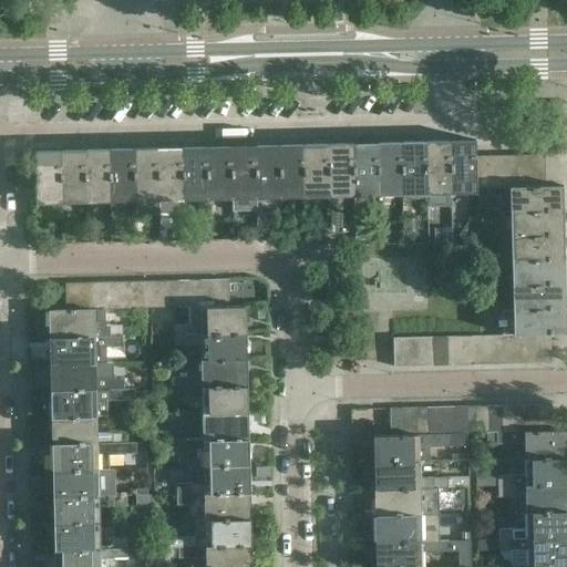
[(476,188),(475,156),(475,140),(450,141),(451,188),(476,188)]
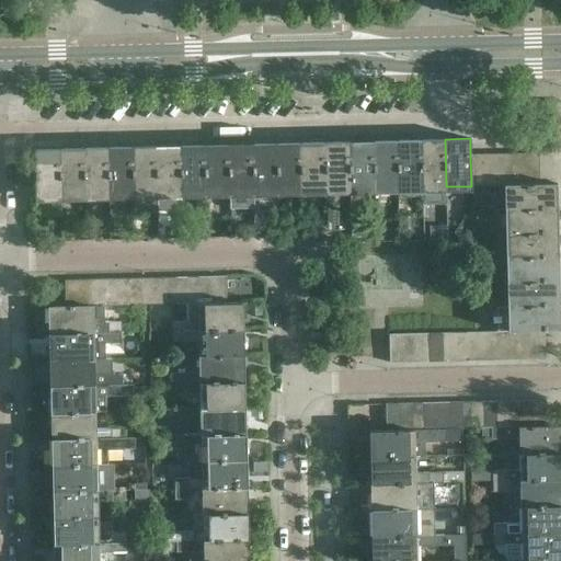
[(422,192),(421,139),(397,140),(398,187),(398,193),(422,192)]
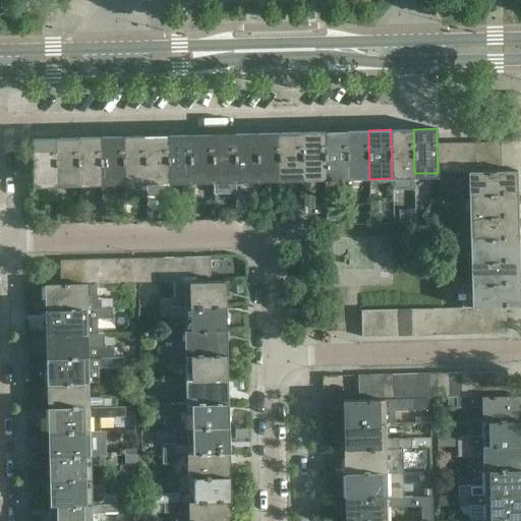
[(414,178),(414,173),(413,129),(391,129),(392,178),(414,178)]
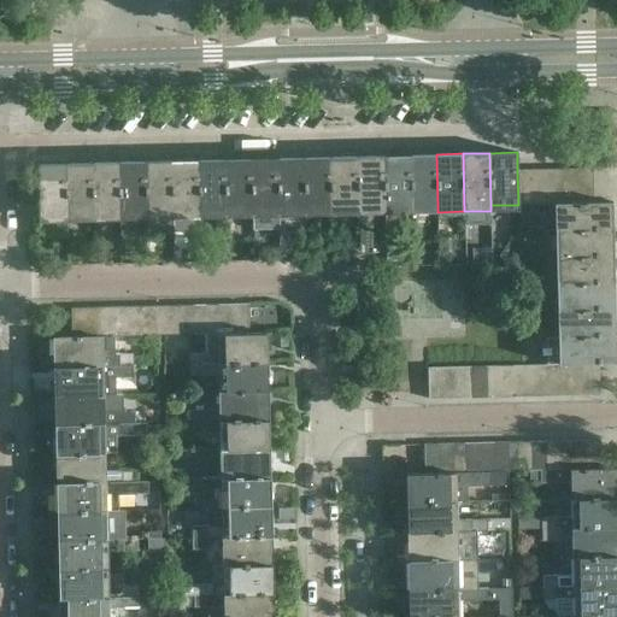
[(438,206),(436,154),(410,156),(411,207),(438,206)]
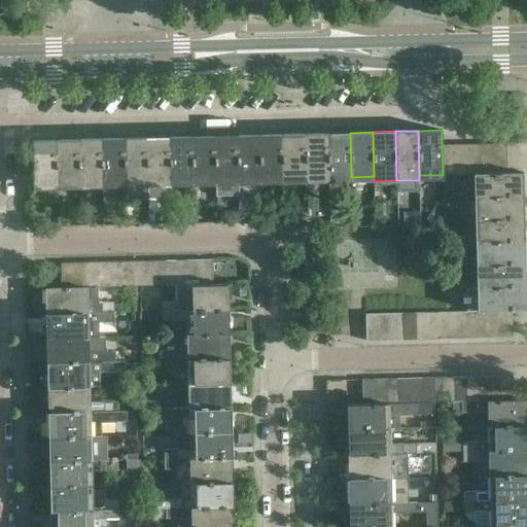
[(328,182),(328,177),(327,133),(305,134),(306,183),(328,182)]
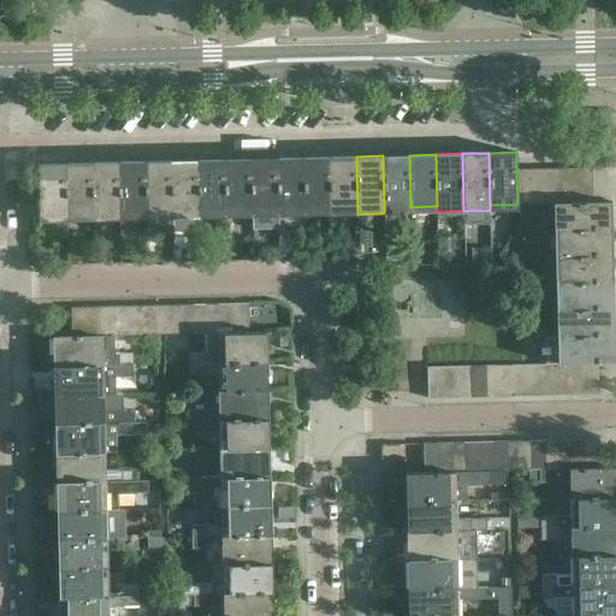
[(410,207),(409,155),(383,155),(384,207),(410,207)]
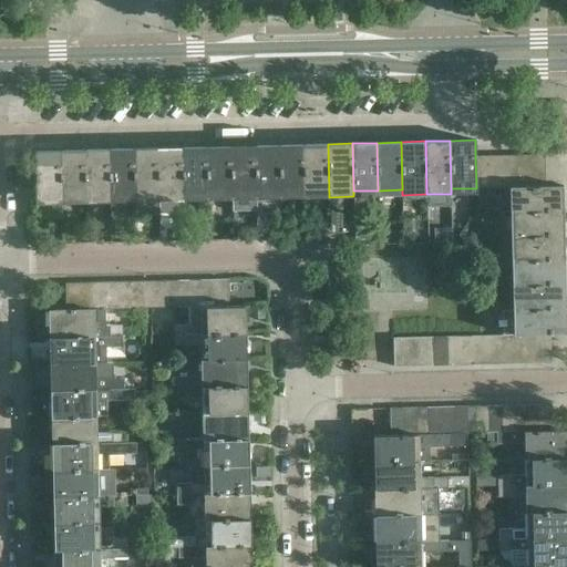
[(305,193),(303,144),(279,145),(280,193),(305,193)]
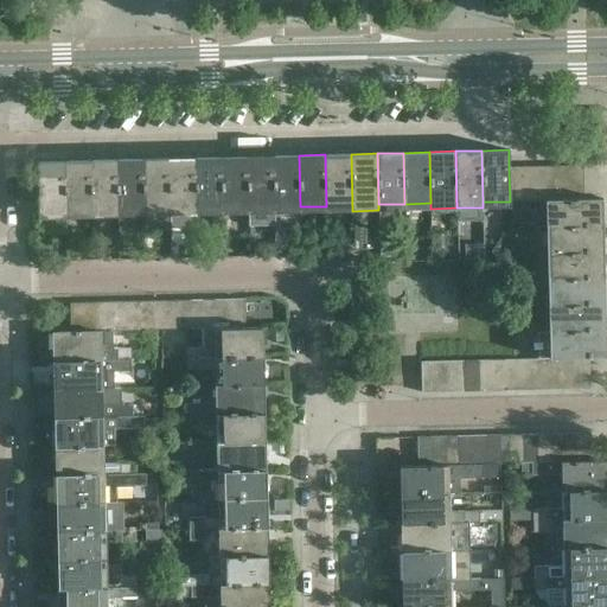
[(352,211),(351,154),(325,154),(326,206),(326,211),(352,211)]
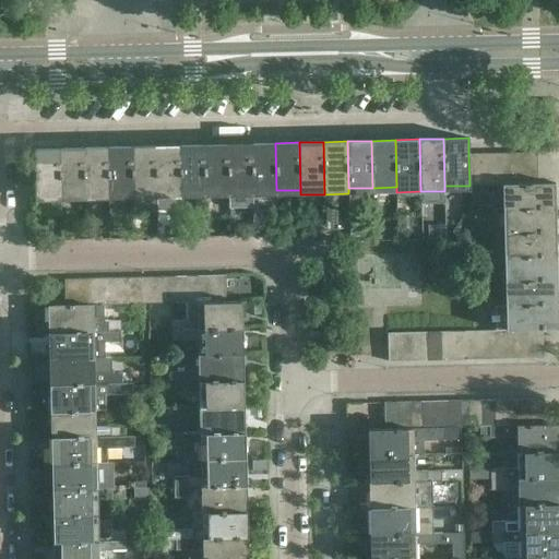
[(252,191),(251,143),(227,144),(228,191),(252,191)]
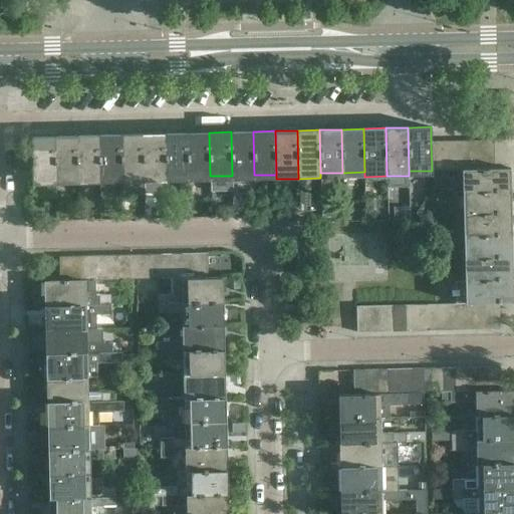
[(254,175),(253,132),(231,132),(232,176),(254,175)]
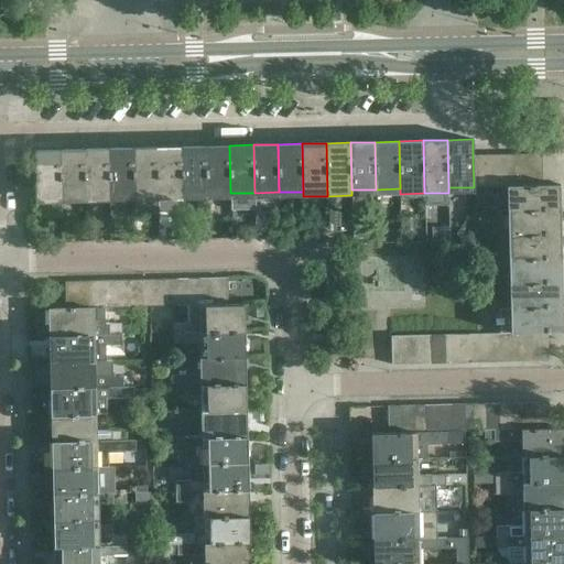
[(206,194),(205,145),(181,147),(182,194),(182,199),(206,198),(206,194)]
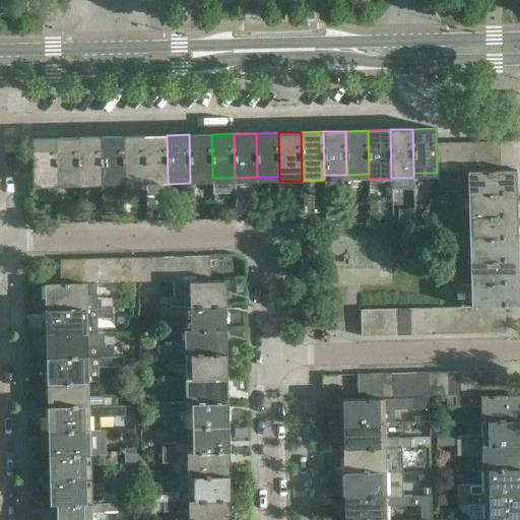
[(212,178),(211,134),(189,134),(190,179),(212,178)]
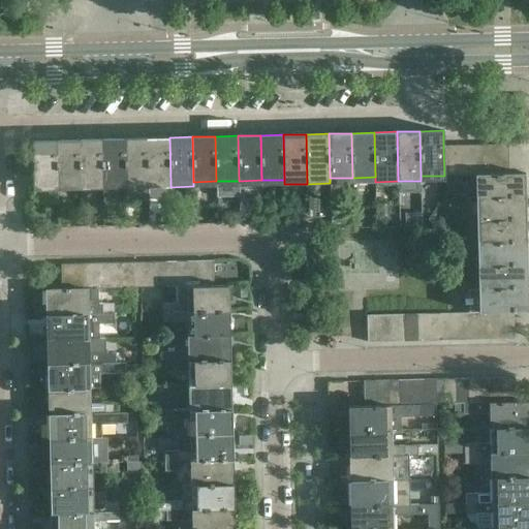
[(148,183),(147,137),(124,138),(125,183),(125,188),(148,187),(148,183)]
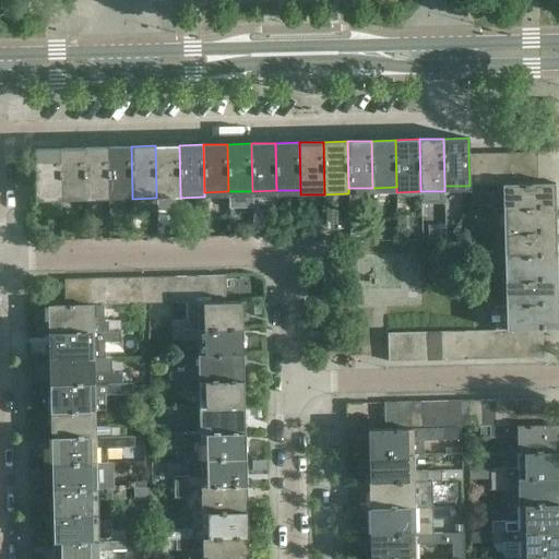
[(180,192),(179,145),(155,145),(156,193),(180,192)]
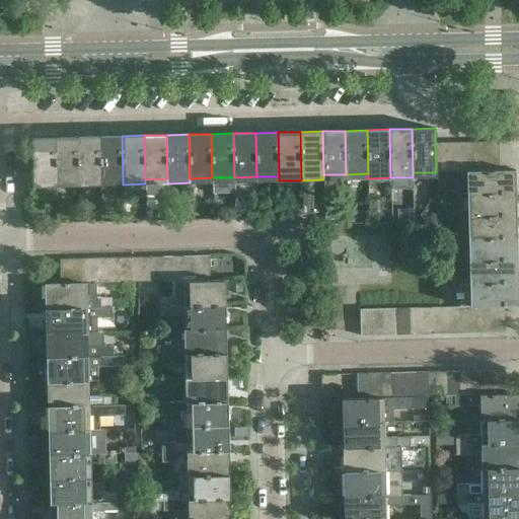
[(123,179),(122,136),(99,137),(100,180),(123,179)]
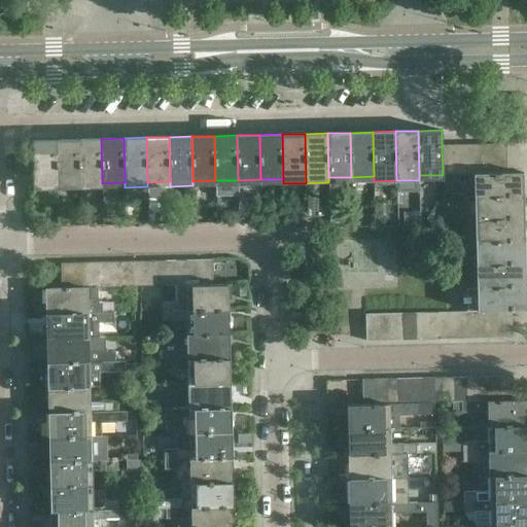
[(79,183),(78,139),(56,140),(57,184),(79,183)]
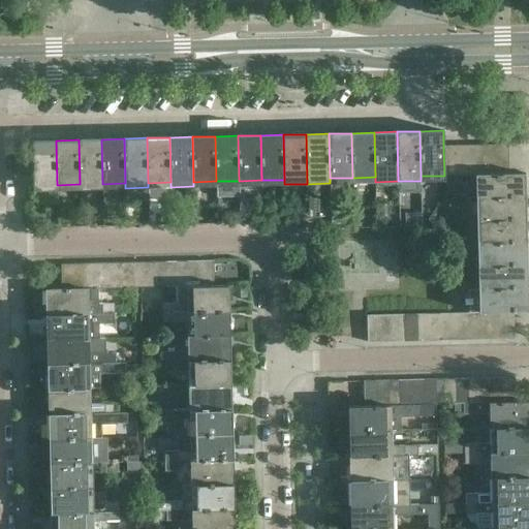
[(102,184),(101,139),(79,139),(80,184),(102,184)]
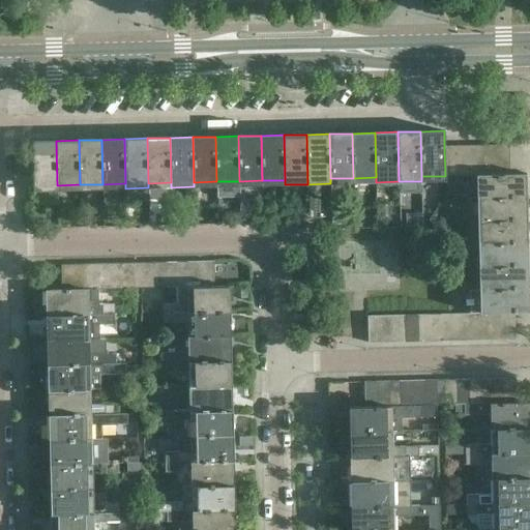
[(57,185),(56,141),(32,141),(33,186),(57,185)]
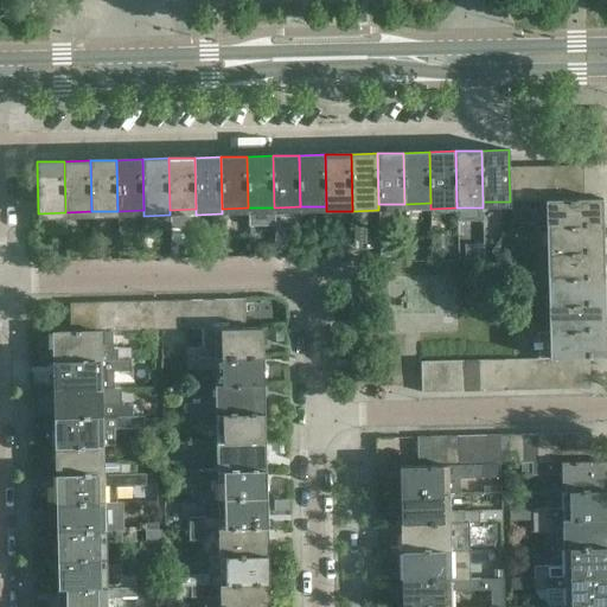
[(540,200),(538,166),(524,167),(525,200),(540,200)]
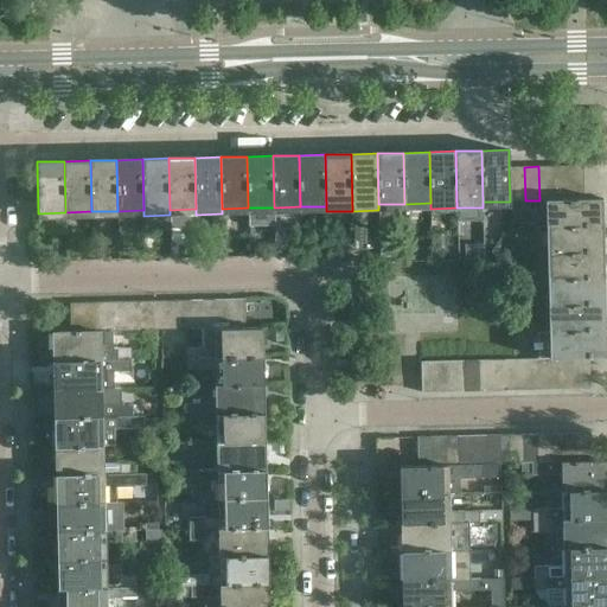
[(554,200),(553,166),(538,166),(540,200),(550,200),(554,200)]
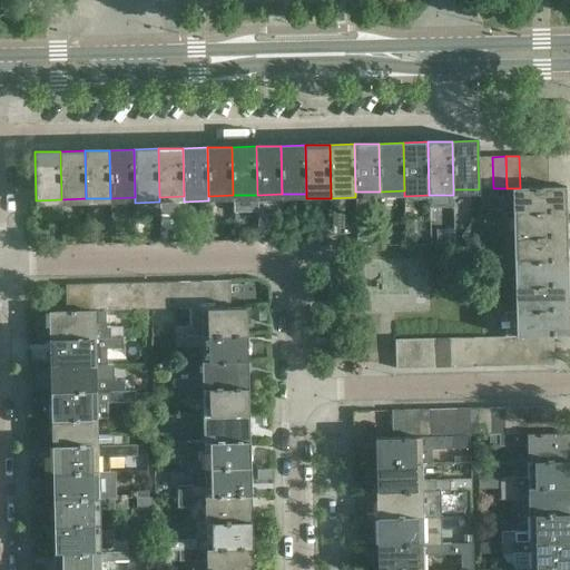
[(547,187),(547,156),(519,156),(520,188),(547,187)]
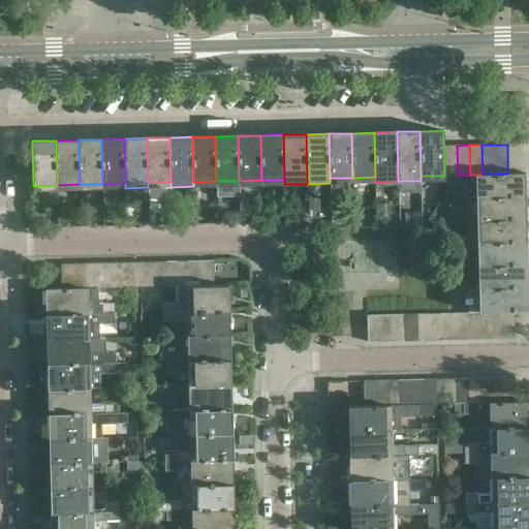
[(458,175),(457,146),(443,146),(444,176),(458,175)]
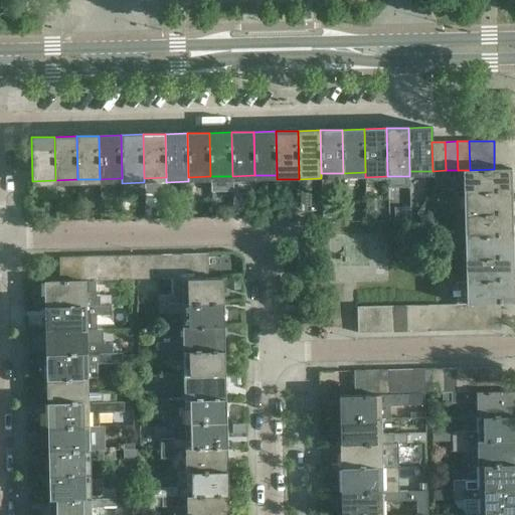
[(511,169),(494,169),(470,170),(467,170),(468,193),(511,192),(511,169)]
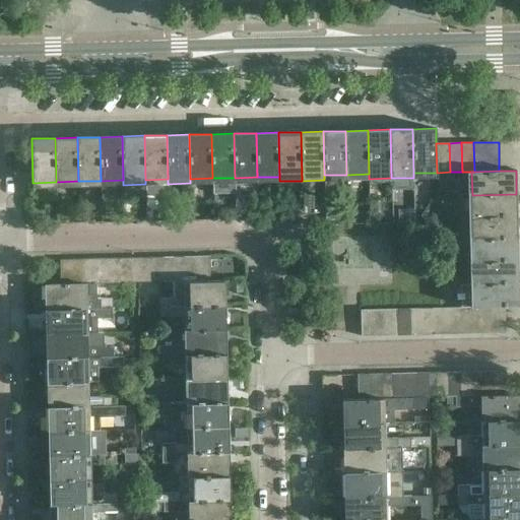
[(517,216),(516,194),(472,195),(473,217),(517,216)]
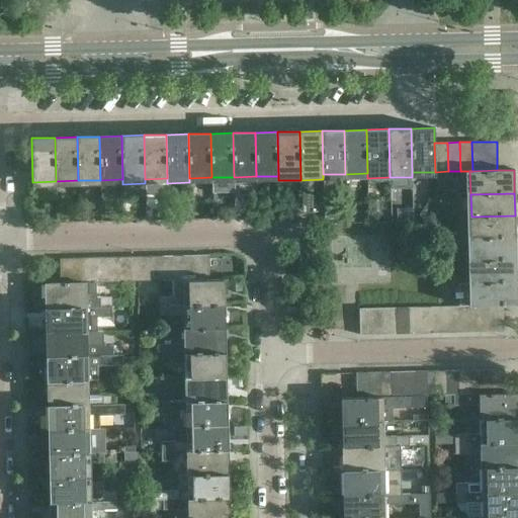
[(515,238),(515,216),(471,217),(466,217),(467,239),(471,239),(515,238)]
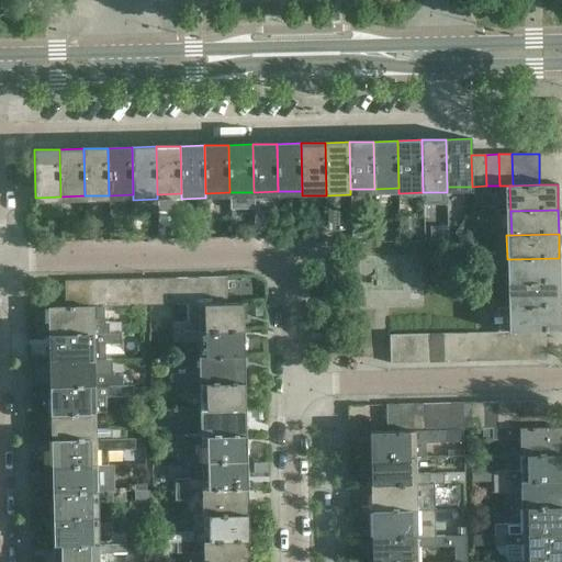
[(560,282),(559,258),(512,259),(513,283),(560,282)]
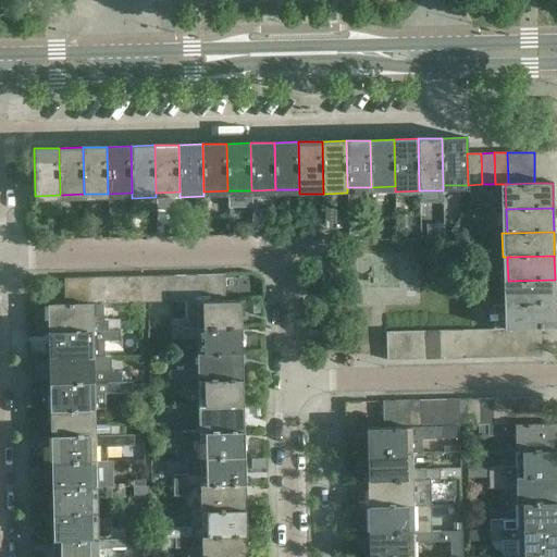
[(198,301),(198,274),(185,275),(186,301),(197,301),(198,301)]
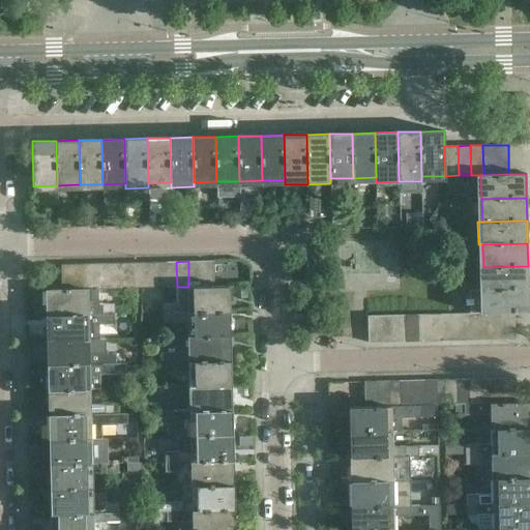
[(201,287),(200,261),(188,261),(188,287),(201,287)]
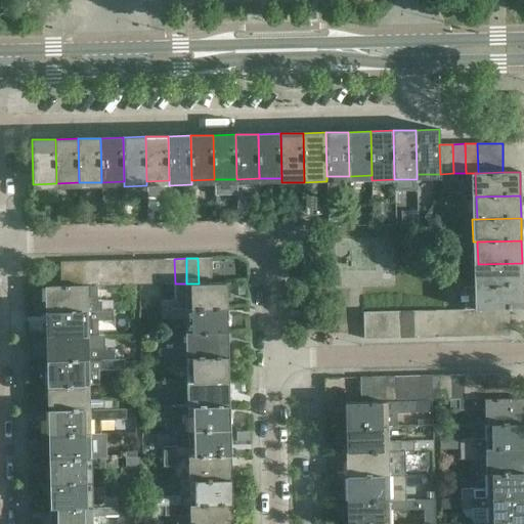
[(210,258),(198,258),(199,284),(211,284),(210,258)]
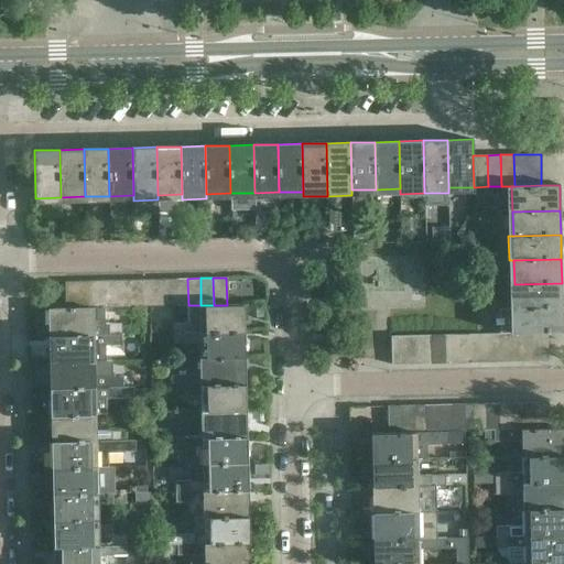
[(79,308),(78,281),(65,281),(65,308),(79,308)]
